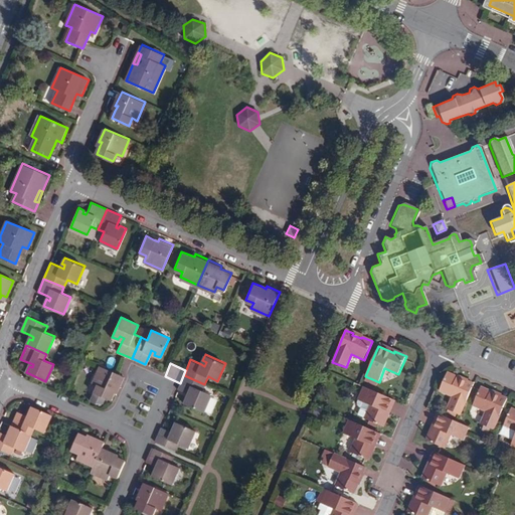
[(115,388),(118,389),(124,376),(99,366),(92,383),(97,385),(94,392),(110,399),(113,392),(115,388)]
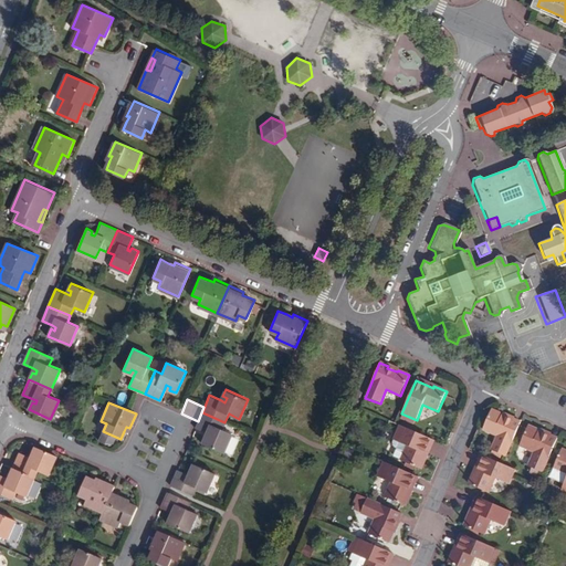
[(504,459),(520,423),(513,420),(512,421),(501,417),(502,416),(490,410),(481,432),(496,438),(490,453),(504,459)]
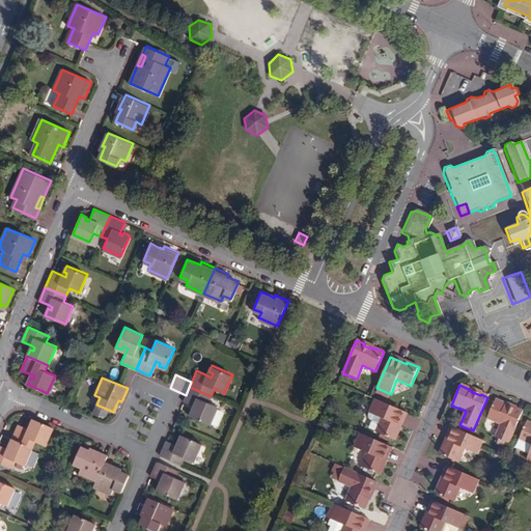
[(208,401),(211,396),(190,387),(184,400),(194,404),(198,407),(196,410),(193,409),(191,415),(211,423),(219,406),(208,401)]
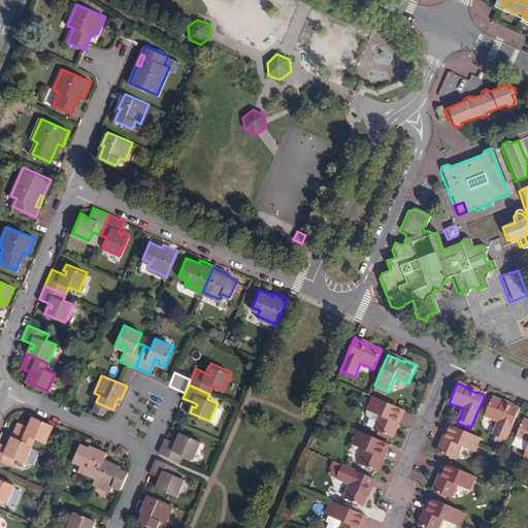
[(374,431),(378,433),(388,436),(393,438),(397,427),(395,427),(402,410),(371,396),(365,410),(367,410),(366,414),(367,417),(370,419),(366,427),(374,430),(374,431)]
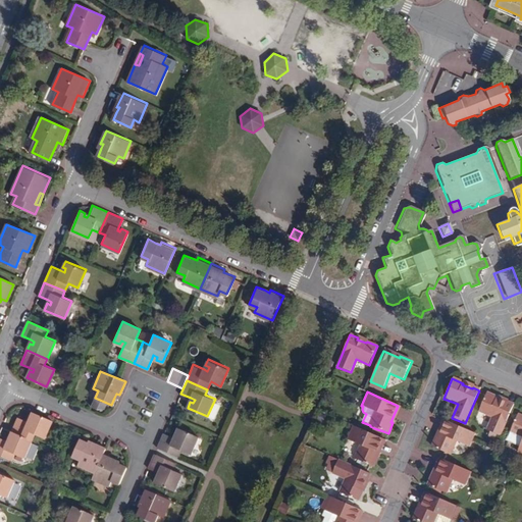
[(499,438),(513,405),(507,402),(506,404),(498,400),(499,399),(486,394),(478,413),(490,418),(484,431),(499,438)]
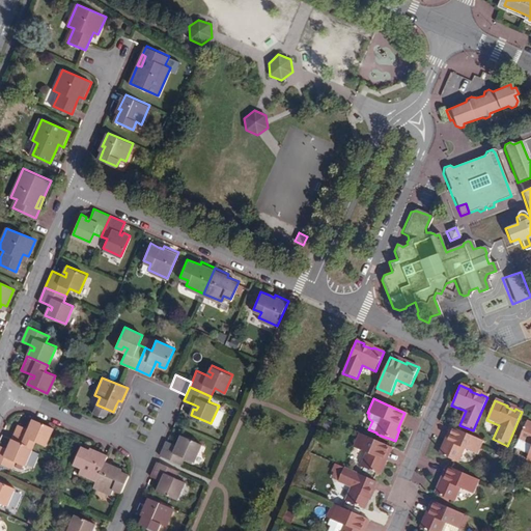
[(18,423),(11,440),(32,448),(35,441),(45,445),(53,427),(32,418),(30,424),(33,425),(31,429),(28,427),(18,423)]
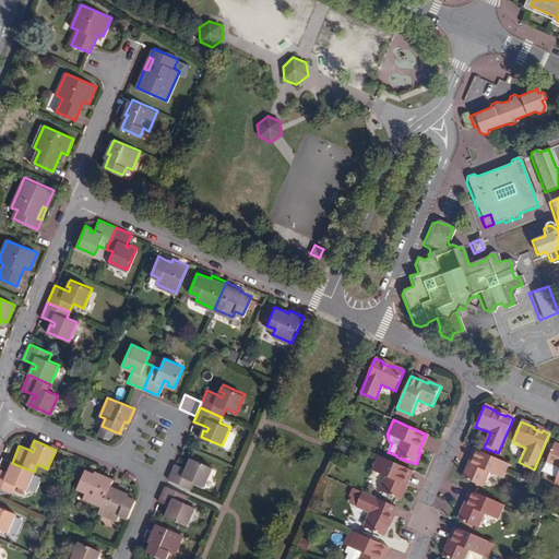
[(558,445),(555,444),(546,465),(558,470),(558,474),(557,479),(555,485),(558,486),(558,445)]
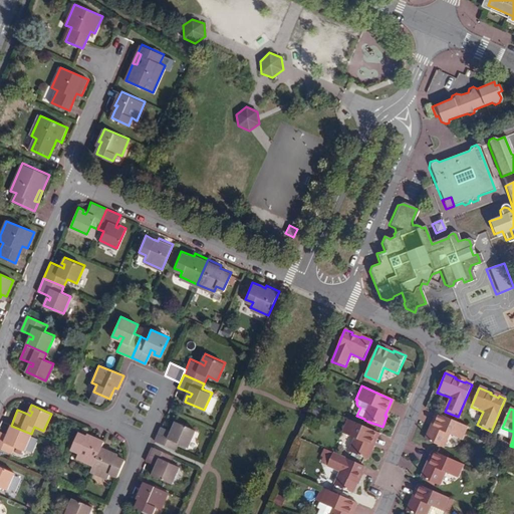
[(449,435),(463,441),(466,434),(469,427),(438,414),(431,431),(429,430),(424,441),(443,449),(449,435)]
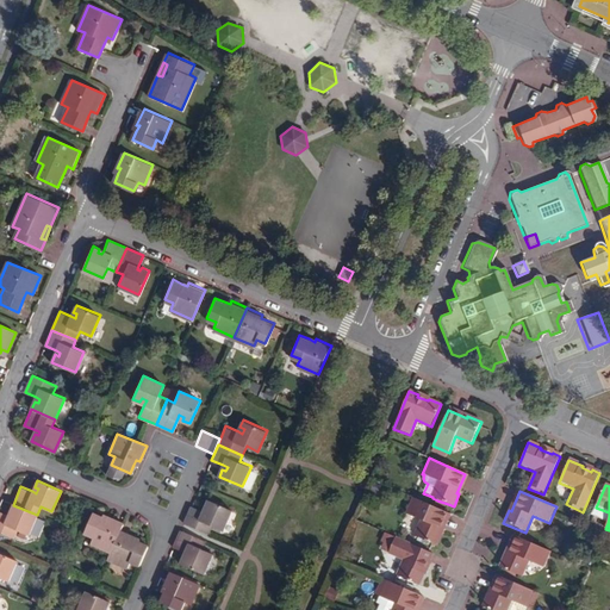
[(209,498),(206,505),(210,506),(207,511),(204,510),(192,504),(184,523),(209,534),(212,524),(224,529),(232,509),(209,498)]
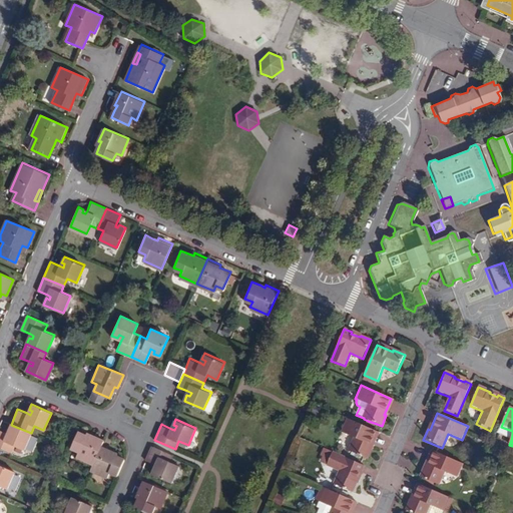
[(370,448),(377,432),(346,420),(341,433),(355,439),(349,452),(367,459),(372,449),(370,448)]
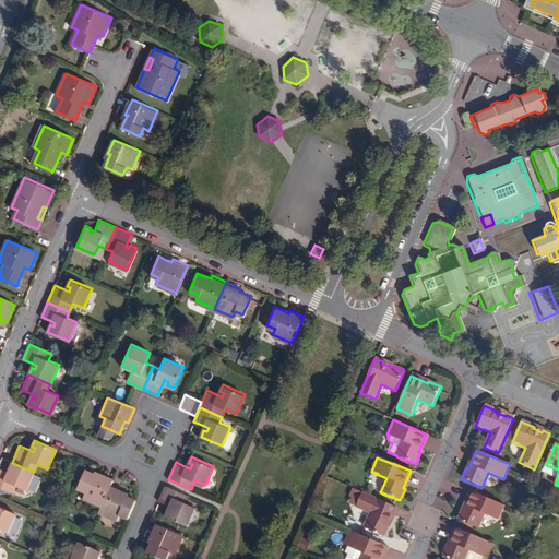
[(26,490),(34,472),(12,463),(10,467),(13,470),(11,474),(8,472),(0,467),(0,486),(12,492),(15,485),(26,490)]
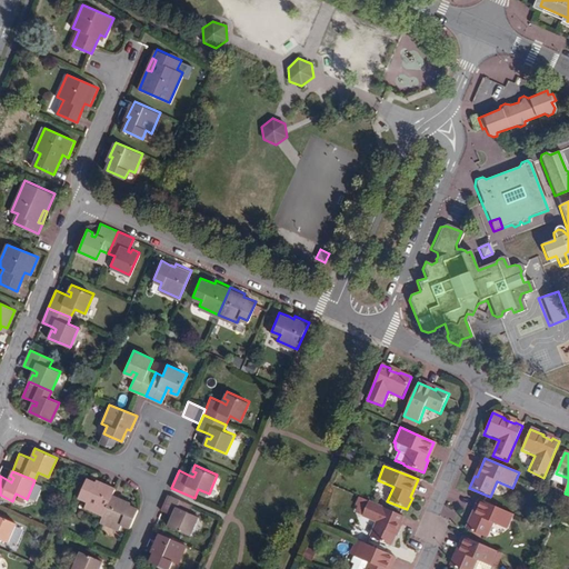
[(568,482),(568,478),(556,473),(552,481),(567,488),(568,482)]
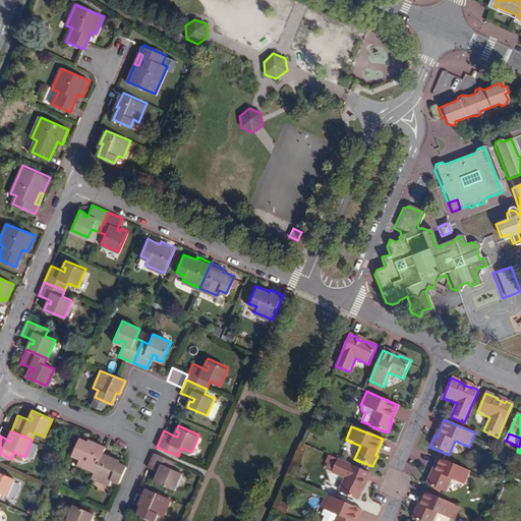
[(95,471),(103,453),(106,447),(92,441),(90,443),(87,442),(78,438),(71,455),(79,458),(77,463),(95,471)]
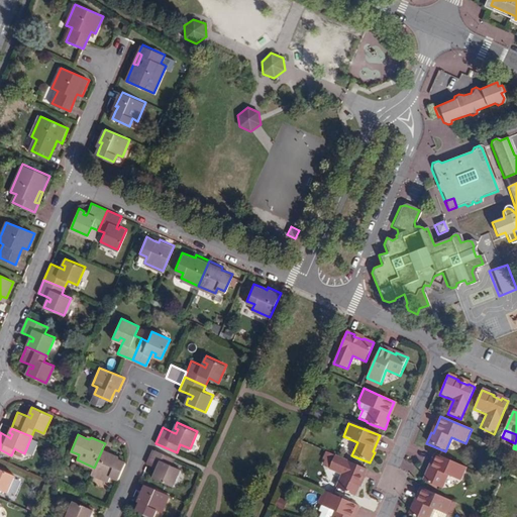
[(115,455),(102,449),(94,468),(92,474),(108,481),(109,476),(118,480),(125,463),(117,459),(114,458),(115,455)]
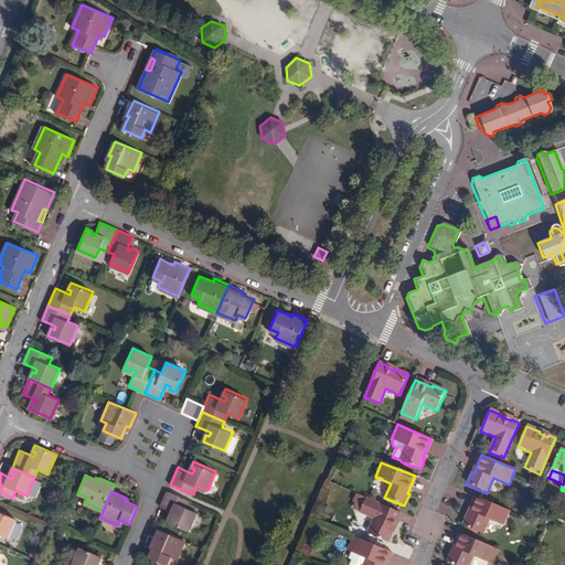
[(173,516),(170,514),(168,521),(189,531),(198,511),(187,507),(190,501),(167,491),(160,507),(172,511),(176,512),(173,516)]
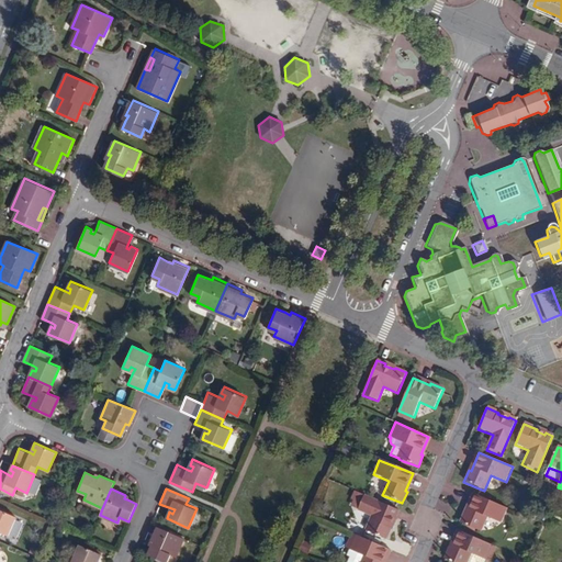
[(352,507),(359,509),(363,496),(358,494),(352,507)]
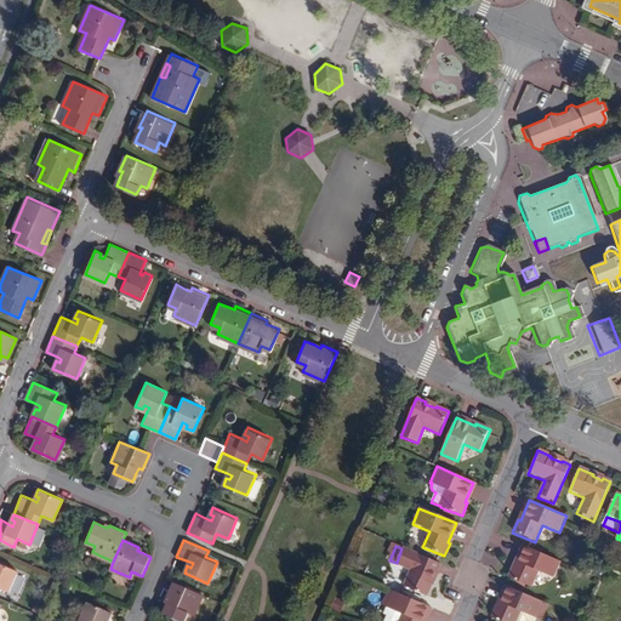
[(556,579),(563,562),(525,546),(517,564),(516,564),(510,577),(533,587),(540,571),(556,579)]
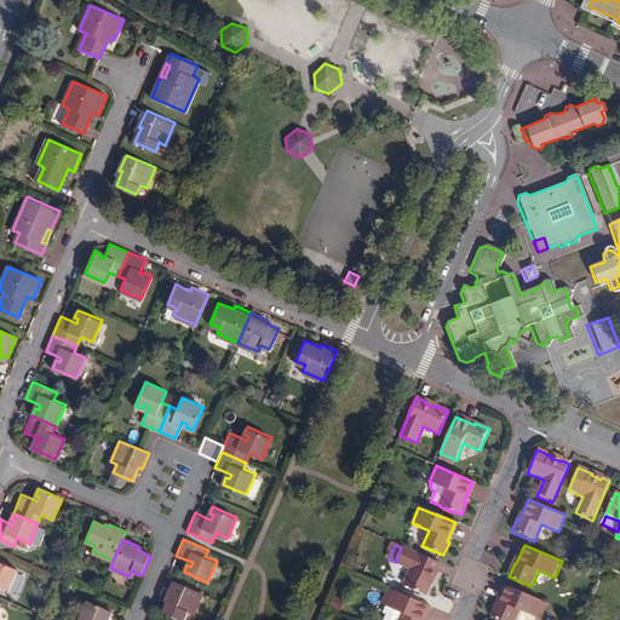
[(436,573),(440,563),(401,547),(396,562),(395,564),(412,570),(405,586),(408,587),(406,590),(423,597),(424,593),(425,595),(428,593),(431,583),(430,583),(434,572),(436,573)]
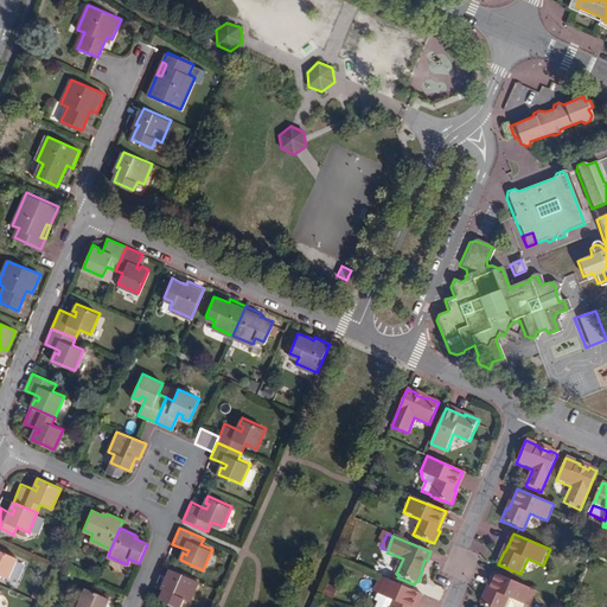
[(0,574),(8,579),(17,557),(0,549),(0,574)]
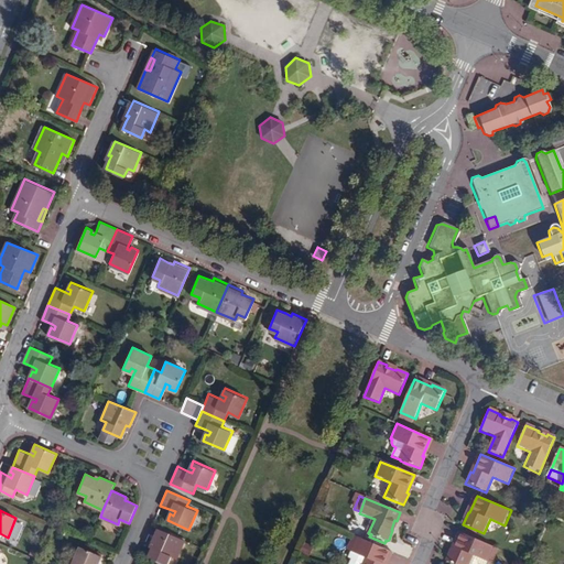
[(155,543),(153,548),(150,556),(166,563),(171,555),(179,559),(186,541),(159,529),(152,542),(155,543)]
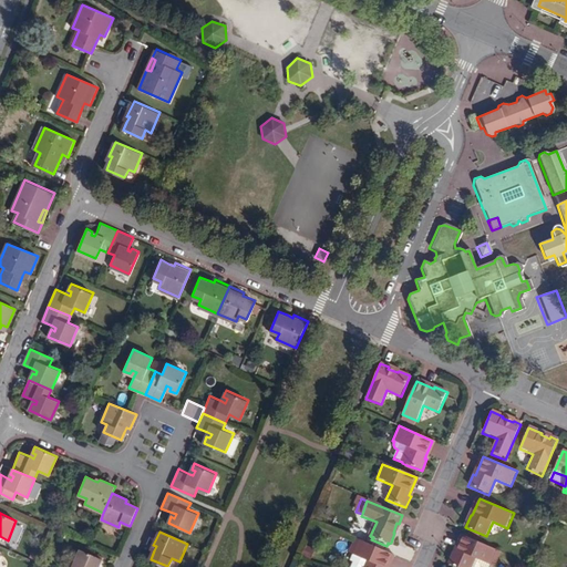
[(450,565),(455,566),(472,566),(476,558),(492,565),(498,549),(464,535),(456,553),(454,552),(450,565)]
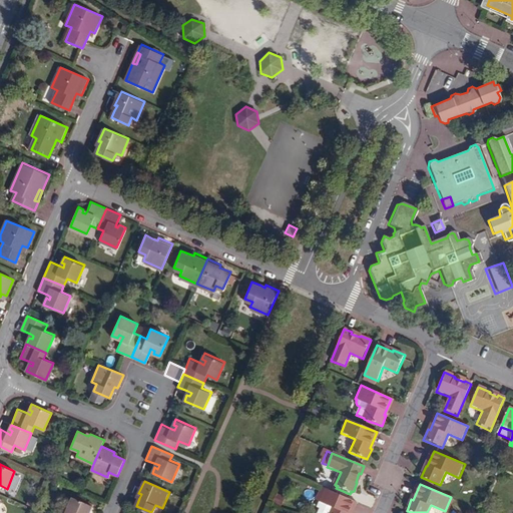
[(314,501),(318,503),(319,501),(324,490),(320,488),(314,501)]
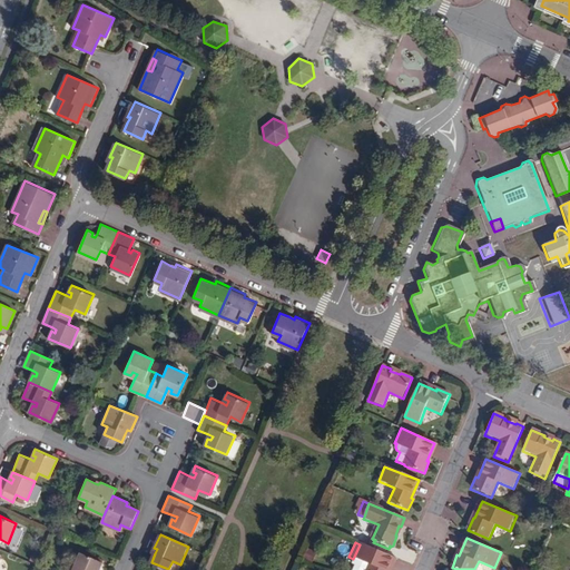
[(369,566),(366,569),(387,569),(393,558),(360,544),(354,557),(353,559),(354,559),(369,566)]
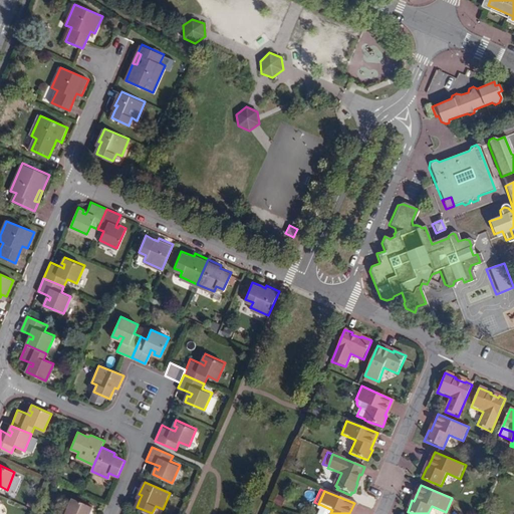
[(83,513),(85,510),(89,511),(91,506),(72,498),(64,513),(83,513)]
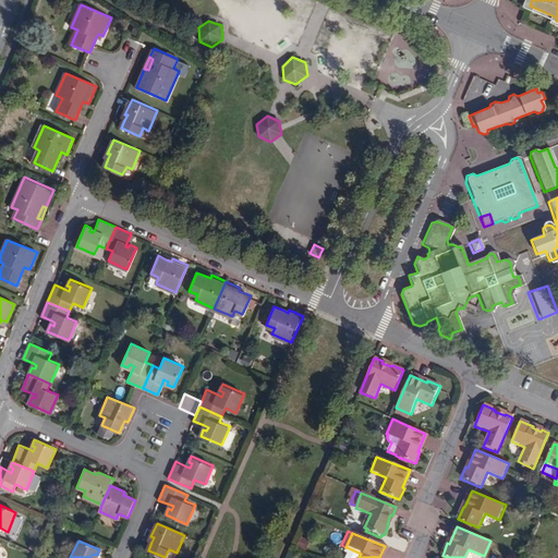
[(490,541),(484,556),(489,557),(490,557),(497,544),(490,541)]
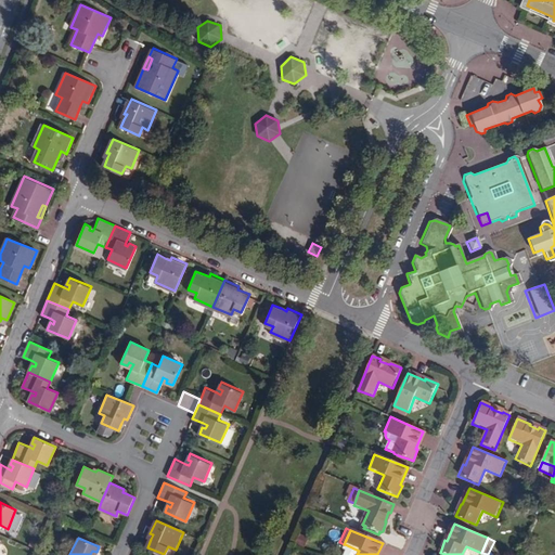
[(346,553),(345,554),(357,554),(359,551),(345,544),(341,551),(346,553)]
